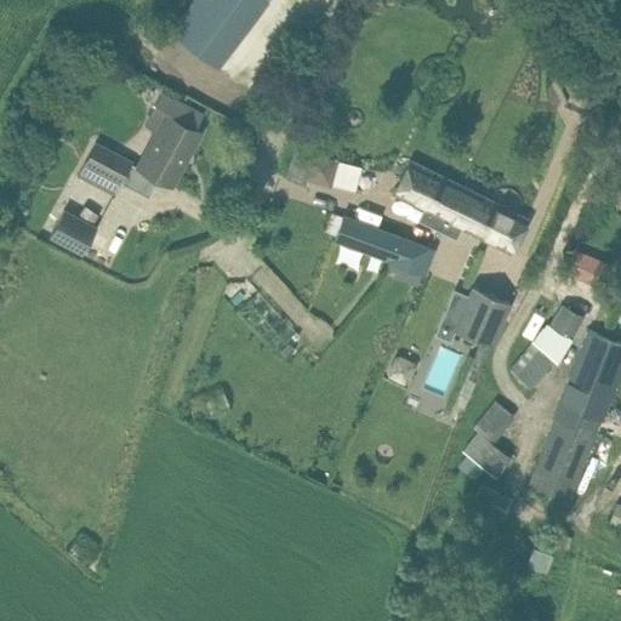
[(192,0),(170,30),(218,66),(267,0),(192,0)]
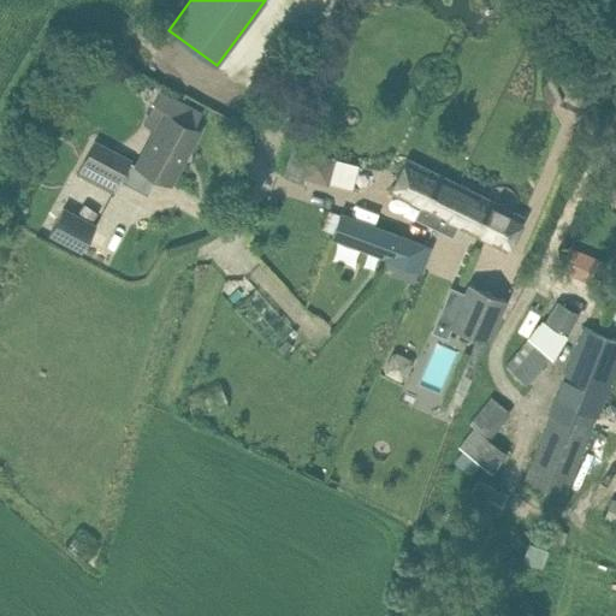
[(201,112),(160,89),(152,104),(165,111),(136,164),(170,183),(199,130),(191,125),(193,124),(194,124),(201,112)]
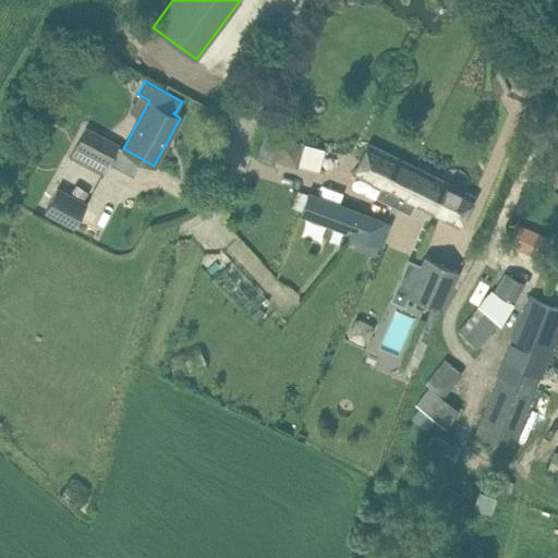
[(267,124),(257,159),(274,165),(276,158),(296,165),(303,142),(281,136),(283,129),(267,124)]
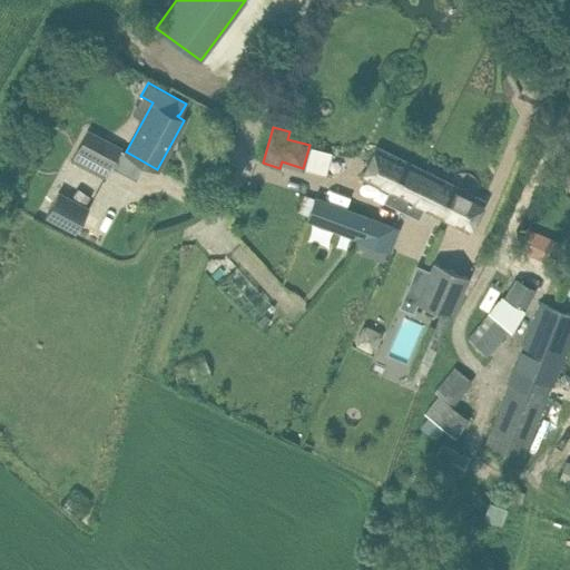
[(89,129),(71,159),(105,177),(121,147),(89,129)]
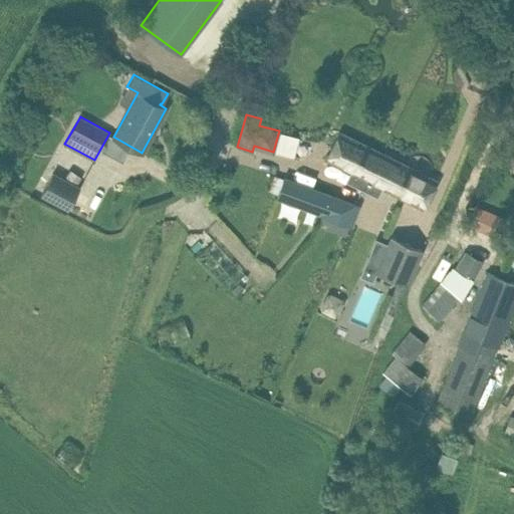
[(325,160),(367,181),(381,153),(339,132),(325,160)]
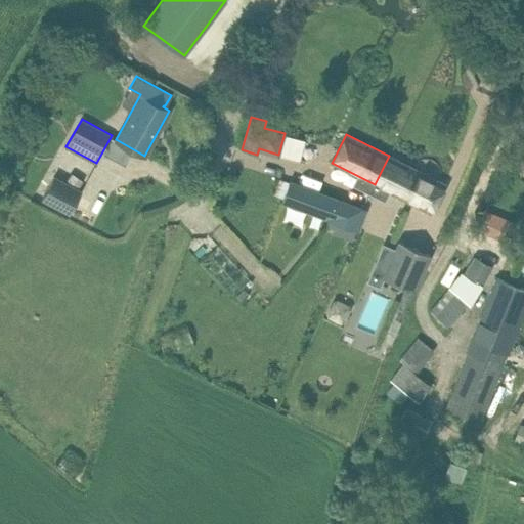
[(389,156),(375,184),(431,212),(445,183),(389,156)]
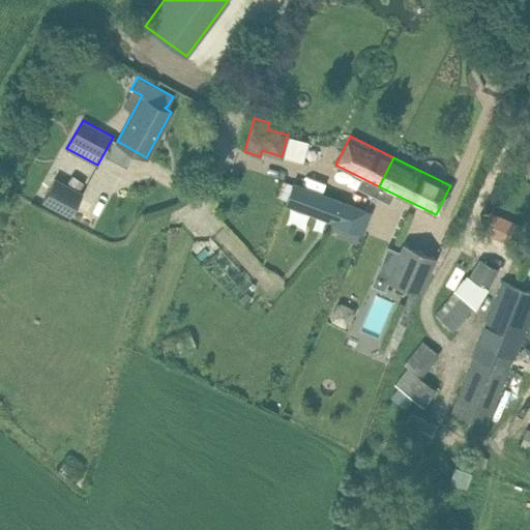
[(41,200),(69,215),(82,194),(54,178),(41,200)]
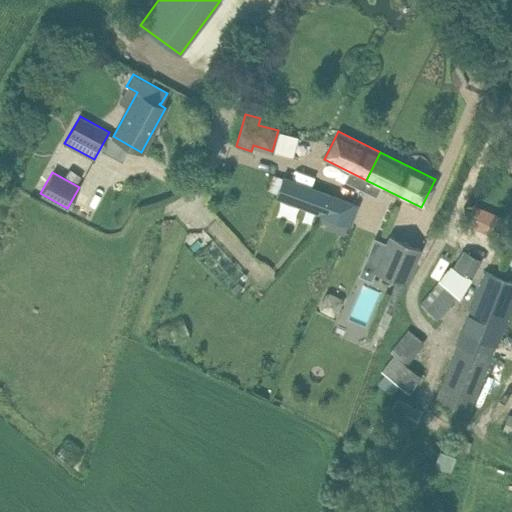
[(327,230),(344,236),(348,225),(350,226),(358,205),(283,177),(275,198),(322,215),(320,222),(329,225),(327,230)]
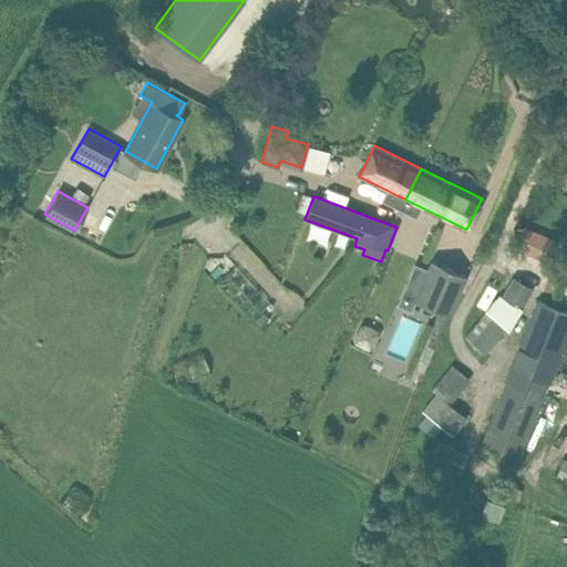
[(522,227),(515,249),(537,256),(544,234),(522,227)]
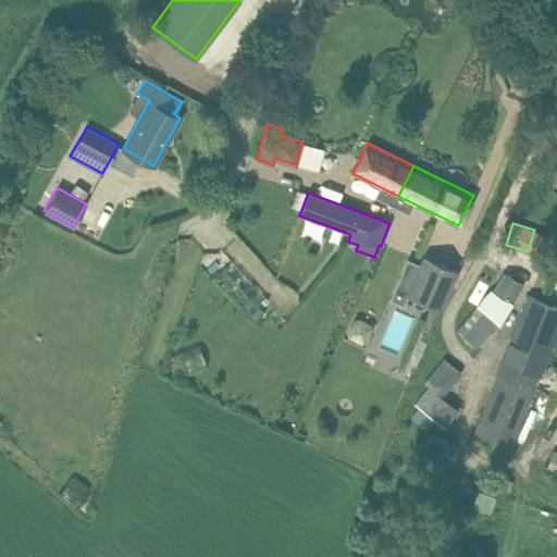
[(435,323),(458,270),(424,256),(407,296),(431,306),(425,319),(435,323)]
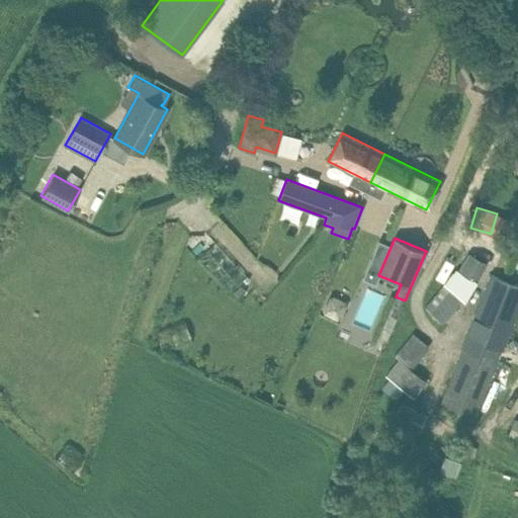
[(487,264),(469,254),(425,308),(443,322),(462,300),(477,281),(487,264)]
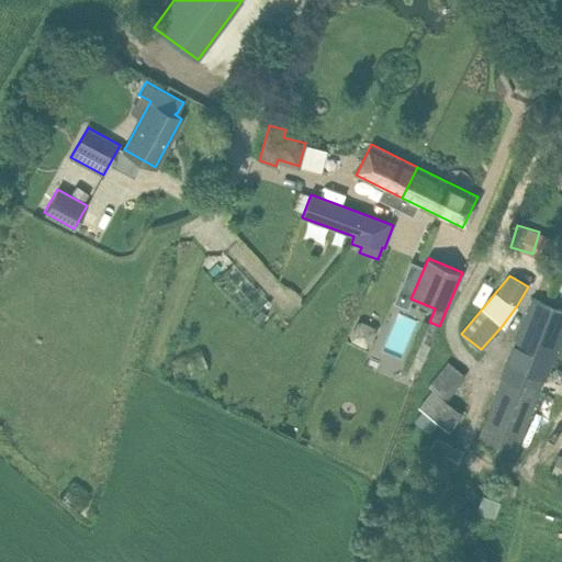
[(561,333),(561,308),(534,298),(476,441),(514,457),(561,333)]
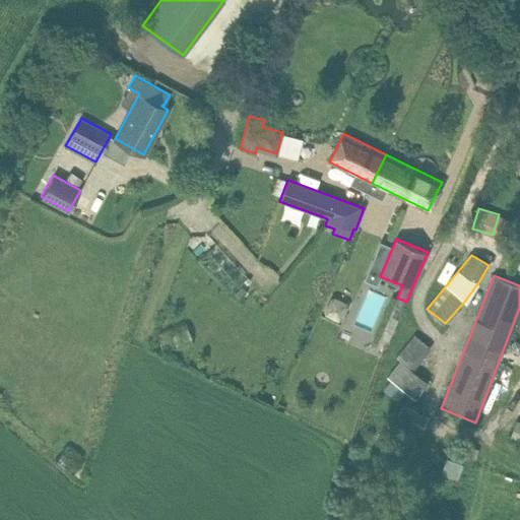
[(399,361),(386,376),(414,401),(429,385),(411,370),(430,348),(413,334),(394,356),(399,361)]
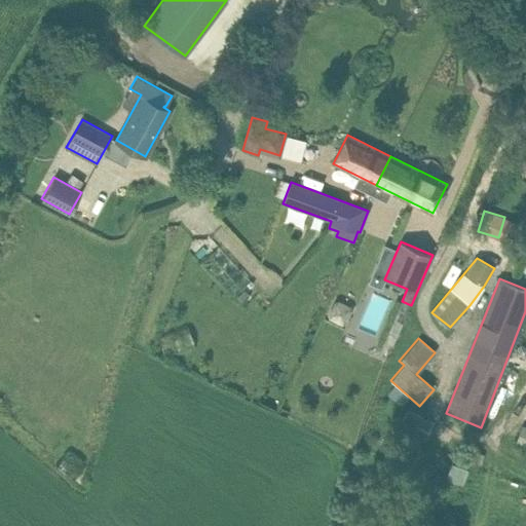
[(398,429),(424,442),(434,421),(413,412),(407,409),(398,429)]
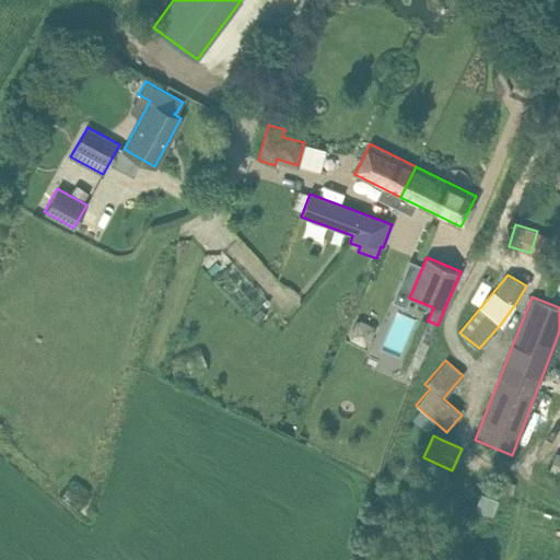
[(559,454),(555,452),(548,471),(559,476),(559,454)]
